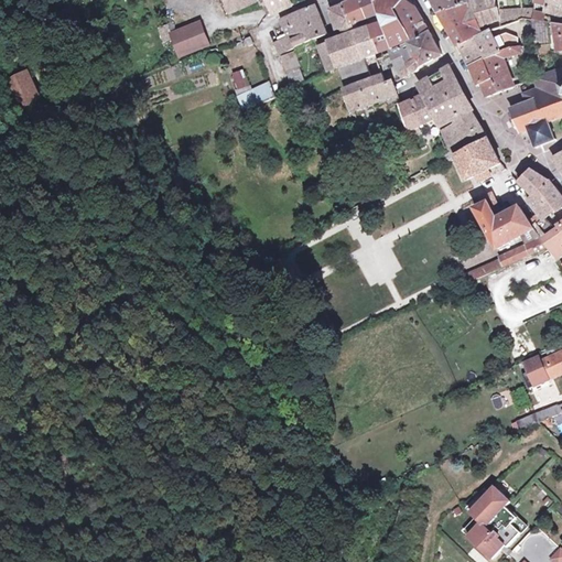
[(225,0),(230,11),(255,0),(225,0)]
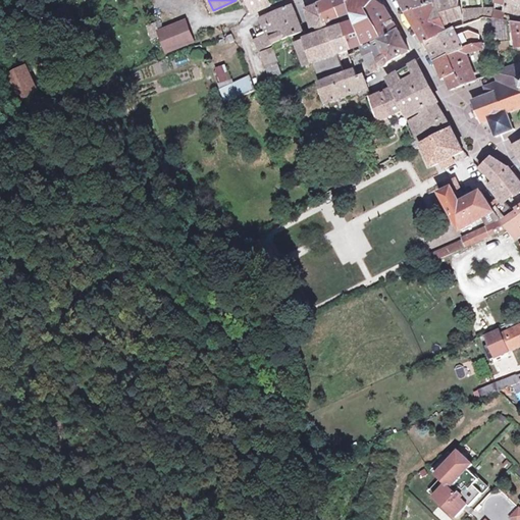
[(250,10),(246,0),(241,0),(246,12),(250,10)]
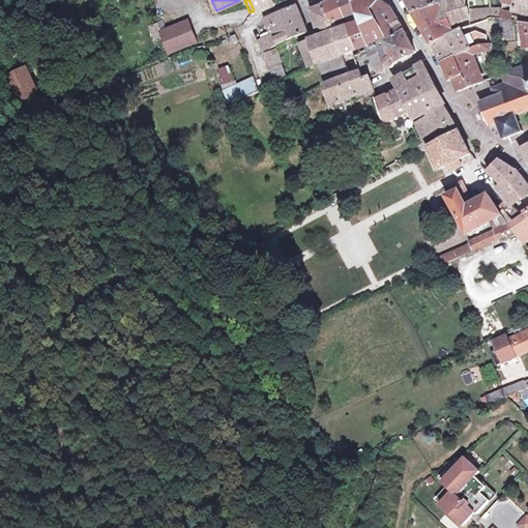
[(250,0),(254,10),(255,11),(279,0),(250,0)]
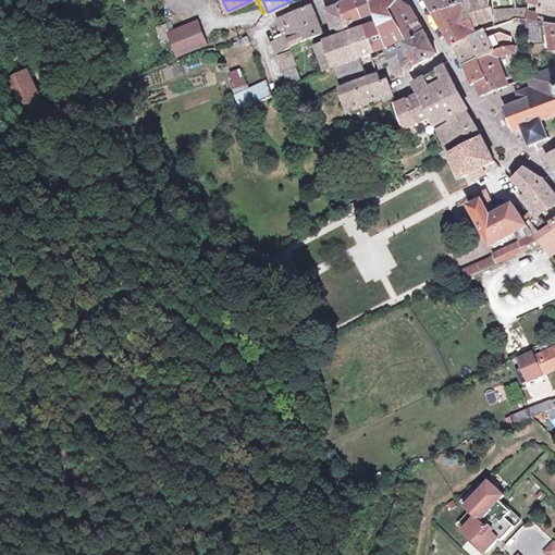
[(320,32),(310,3),(313,2),(312,0),(310,0),(275,14),(284,35),(271,40),(275,52),(290,45),(320,32)]
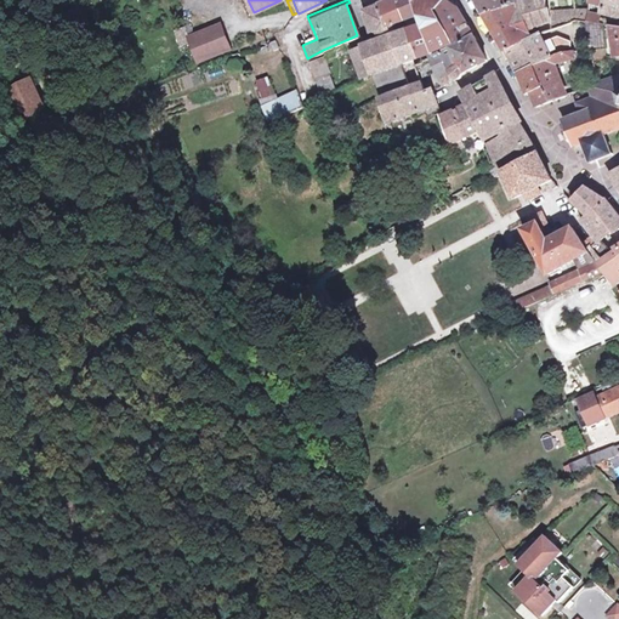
[(386,24),(399,20),(393,0),(386,0),(379,4),(386,24)]
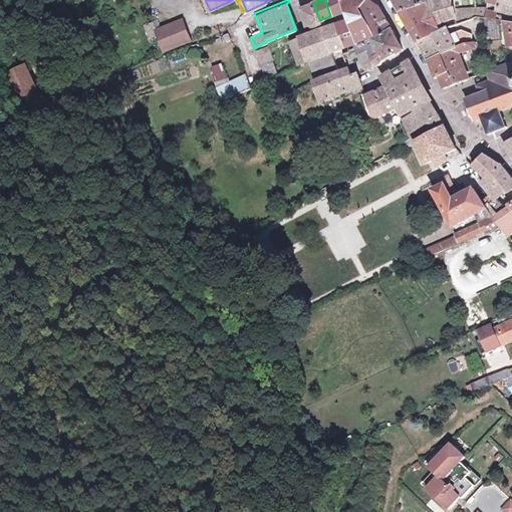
[(325,0),(330,16),(344,11),(340,0),(325,0)]
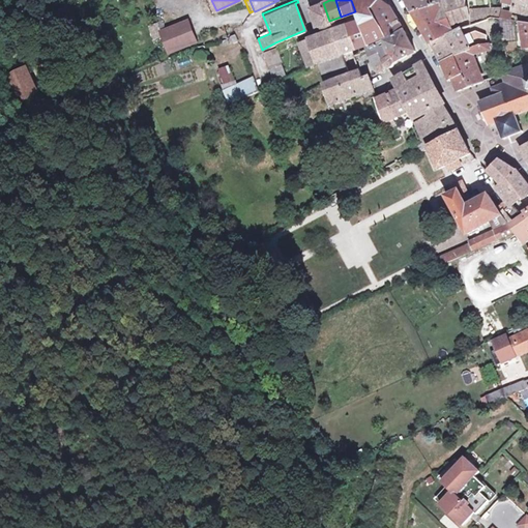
[(358,20),(361,30),(379,22),(371,7),(376,0),(351,0),(355,11),(358,20)]
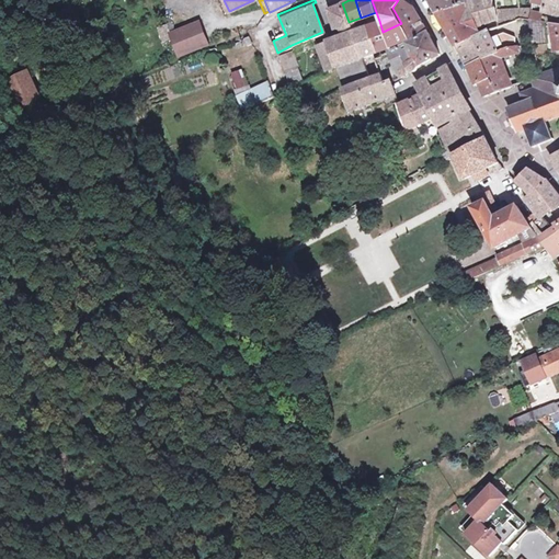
[(401,23),(383,32),(388,46),(403,40),(425,29),(412,4),(405,0),(398,0),(392,8),(401,23)]
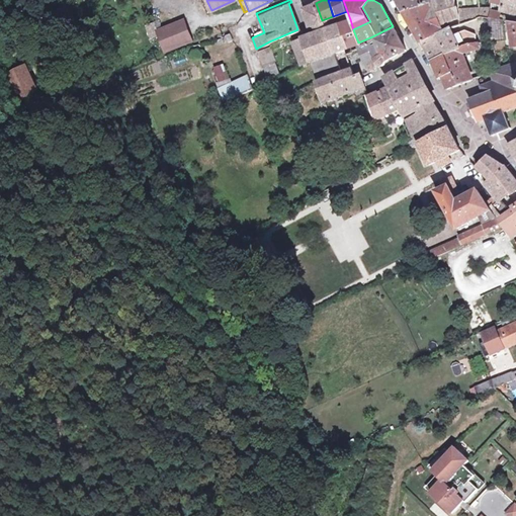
[(396,0),(402,9),(427,0),(396,0)]
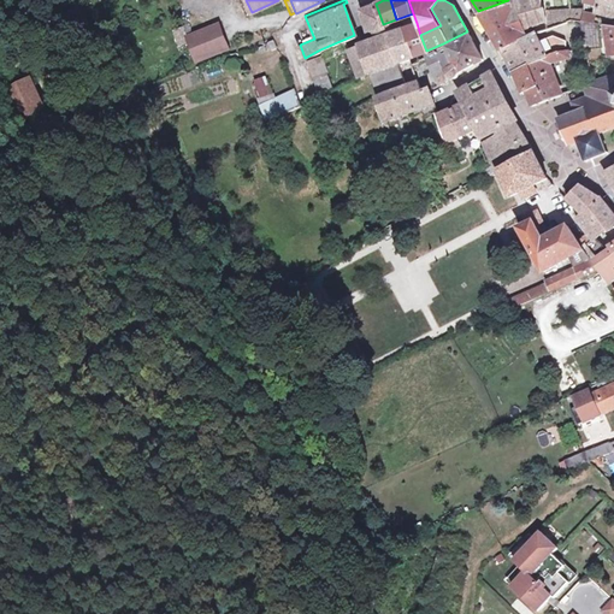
[(500,48),(502,47),(532,30),(547,25),(544,9),(542,10),(539,0),(508,0),(478,11),(500,48)]
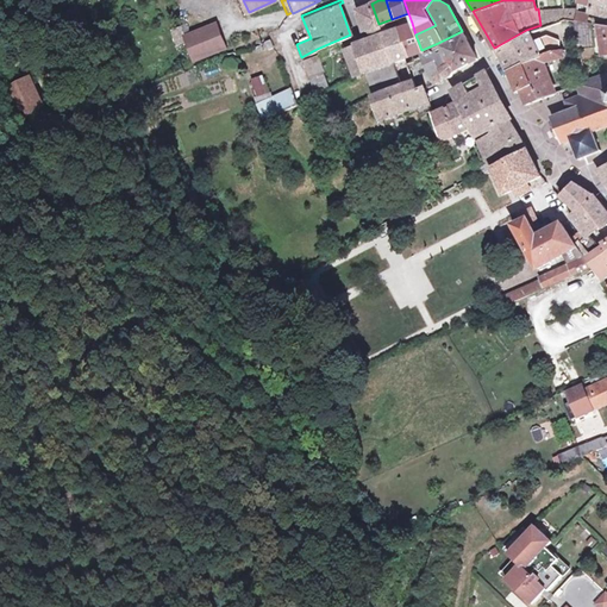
[(605,16),(604,24),(606,24),(606,0),(576,0),(581,1),(581,0),(590,0),(588,11),(605,16)]
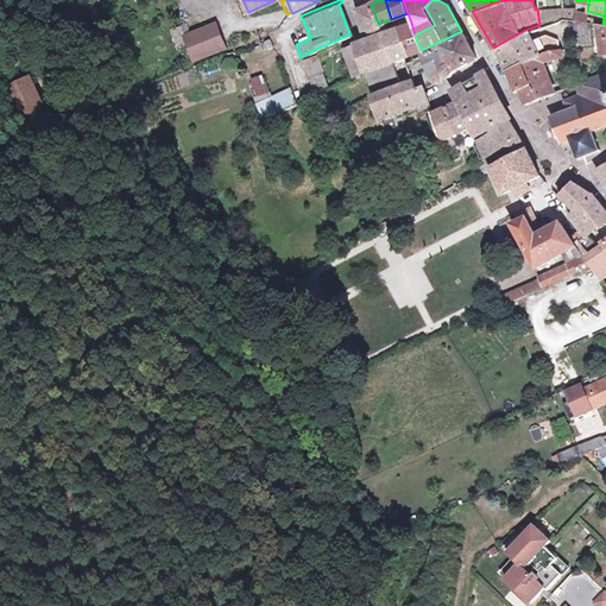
[(368,27),(371,36),(382,33),(378,24),(371,4),(357,10),(360,25),(361,26),(363,27),(364,29),(366,29),(367,29),(368,27)]
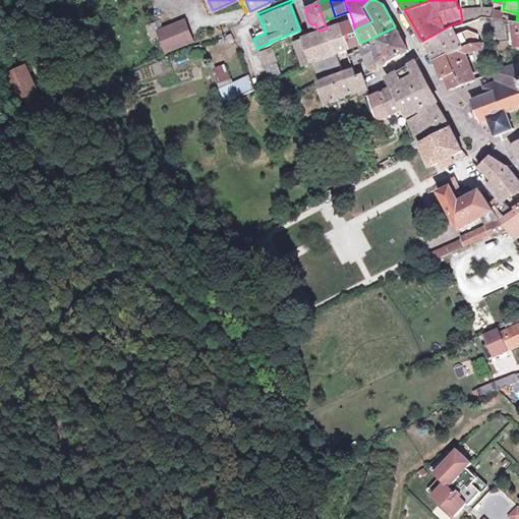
[(481,7),(482,15),(488,16),(493,17),(493,11),(493,6),(481,7)]
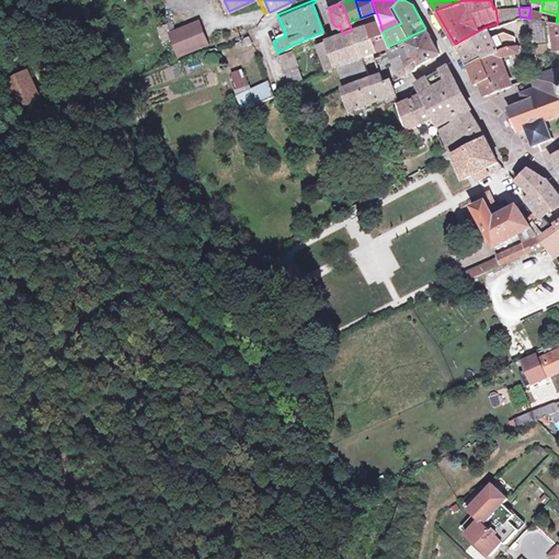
[(520,16),(518,8),(495,8),(498,23),(520,16)]
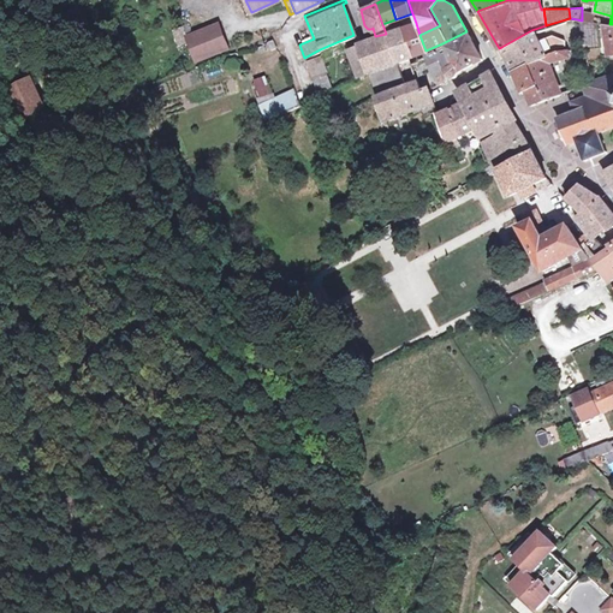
[(582,21),(595,22),(603,23),(607,24),(607,21),(593,18),(593,16),(582,13),(582,21)]
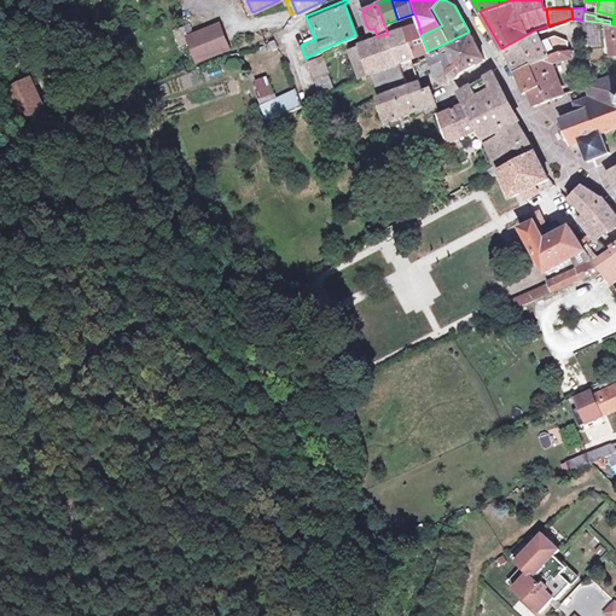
[(583,47),(600,46),(598,22),(585,21),(580,19),(583,47)]
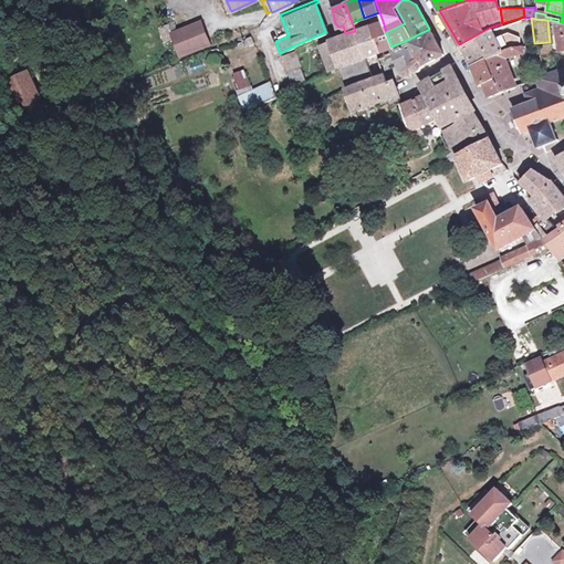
[(171,32),(179,56),(209,43),(199,20),(171,32)]
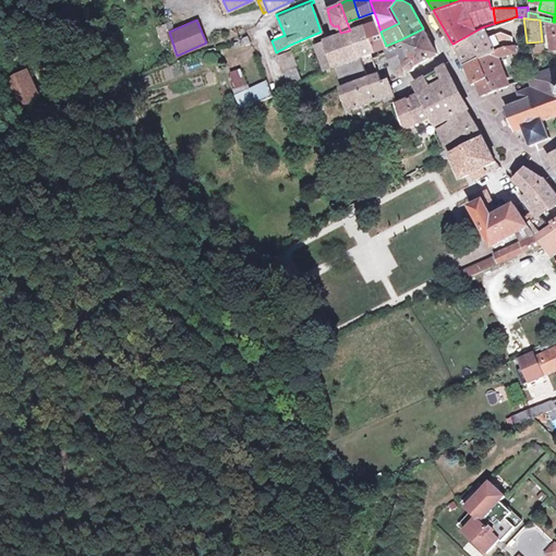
[(363,25),(373,51),(386,46),(381,32),(377,21),(363,25)]
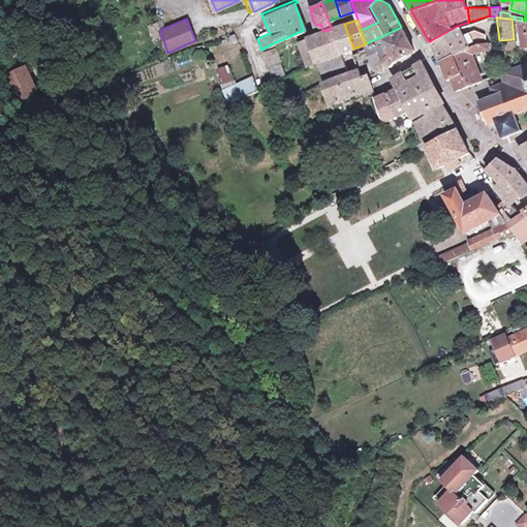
[(340,53),(353,49),(344,24),(332,29),(340,53)]
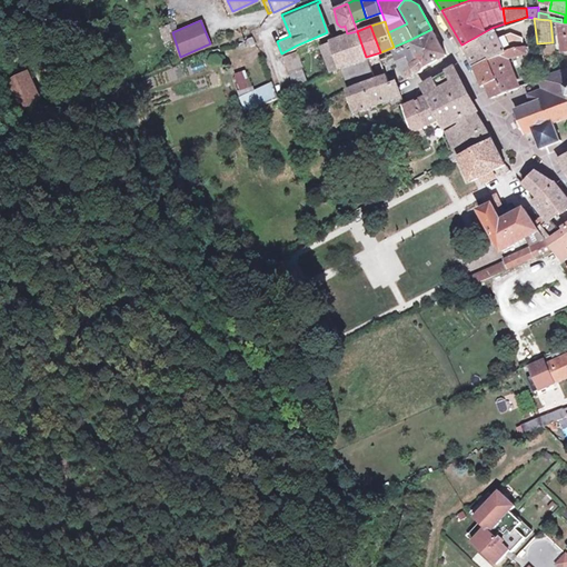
[(495,37),(491,28),(464,43),(469,55),(474,65),(487,59),(515,46),(521,46),(519,36),(508,31),(495,37)]
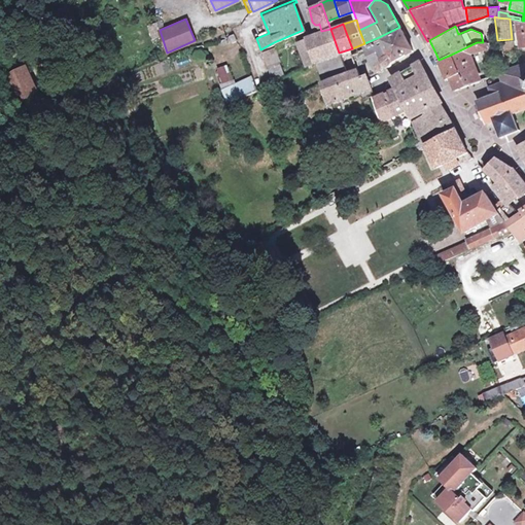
[(305,65),(313,62),(339,53),(330,29),(321,31),(307,36),(308,38),(296,42),(305,65)]
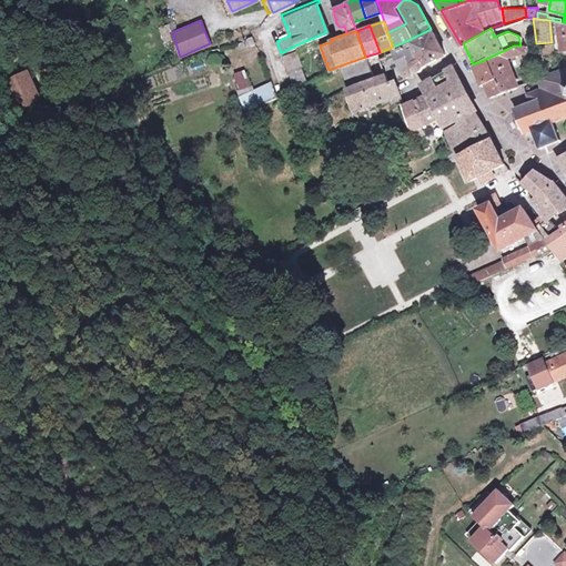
[(413,68),(415,69),(416,70),(418,69),(421,68),(422,67),(423,64),(444,52),(432,31),(410,42),(415,56),(417,58),(410,63),(411,66),(413,68)]
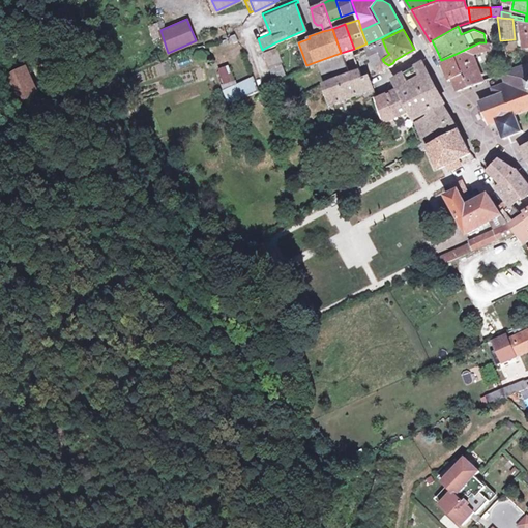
[(379,68),(387,64),(385,63),(383,61),(382,59),(389,54),(387,52),(382,39),(367,46),(376,72),(380,71),(379,68)]
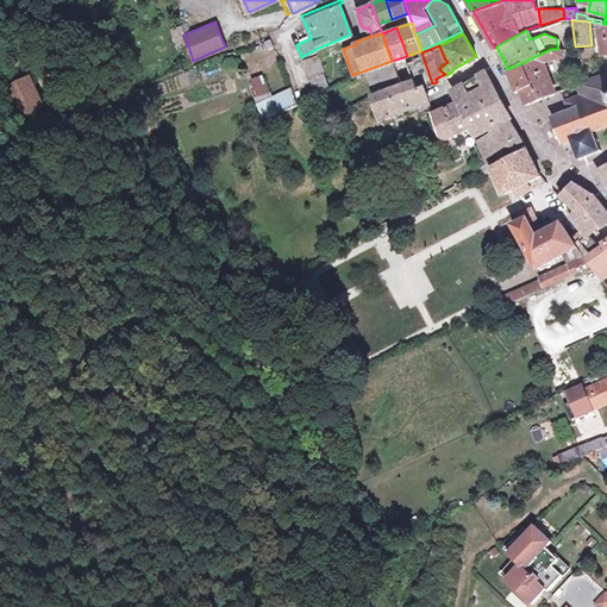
[(551,49),(521,63),(531,83),(519,89),(521,98),(519,99),(521,101),(523,104),(554,93),(543,62),(562,55),(559,49),(558,49),(551,49)]
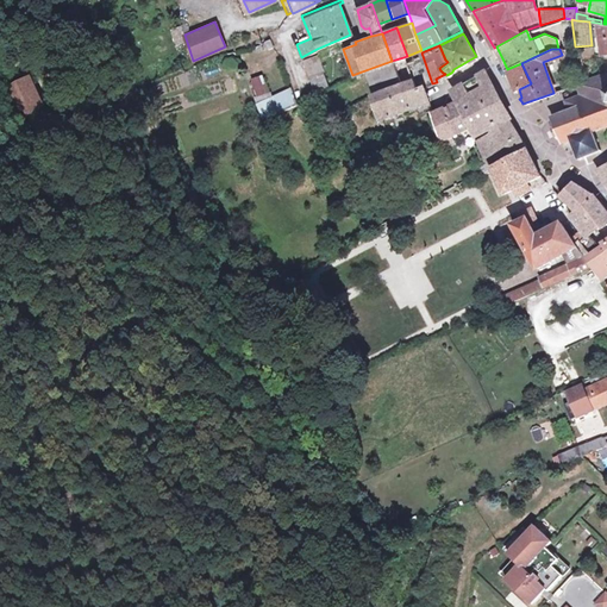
[(400,83),(370,94),(369,94),(379,118),(427,101),(423,87),(432,83),(421,52),(420,52),(420,55),(412,57),(413,60),(406,62),(412,80),(400,83)]
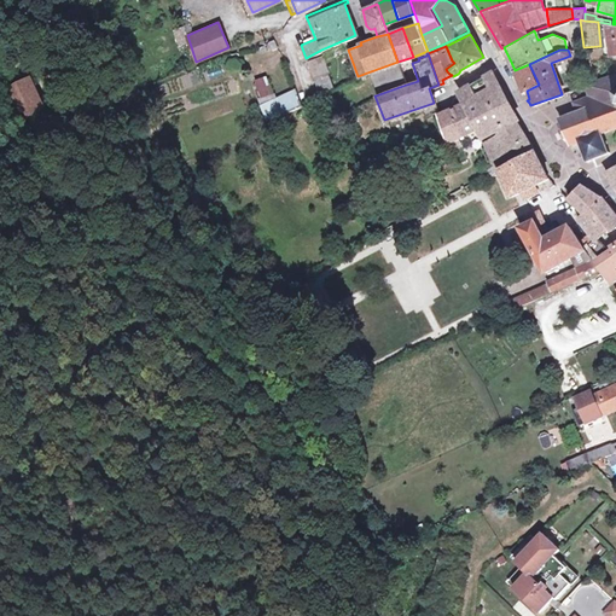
[(318,96),(331,88),(325,70),(326,70),(321,54),(307,60),(318,96)]
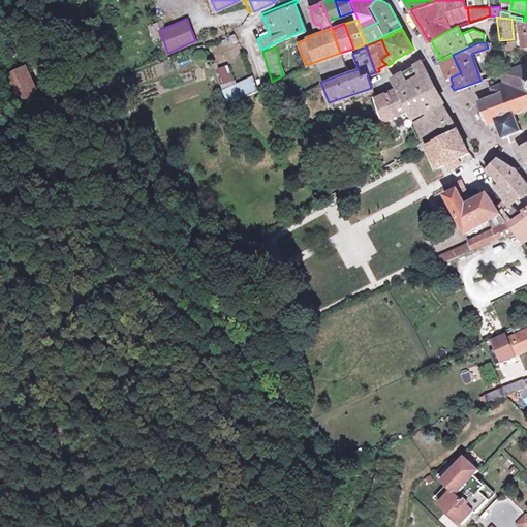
[(340,53),(314,62),(321,82),(347,72),(340,53)]
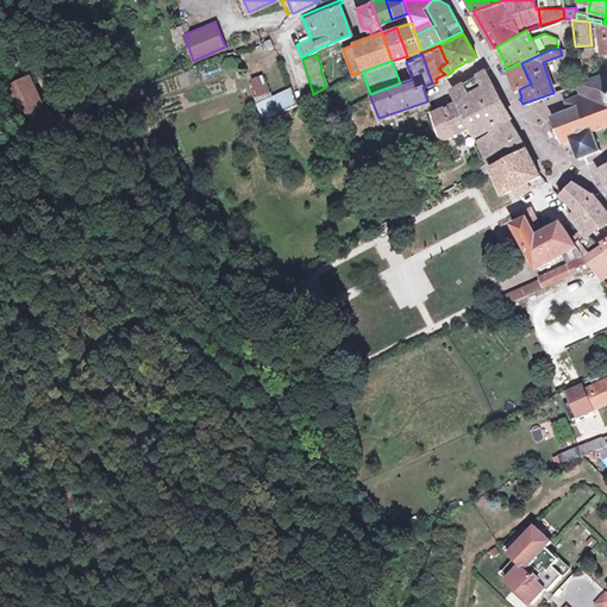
[(531,83),(521,63),(507,69),(515,91),(519,89),(531,83)]
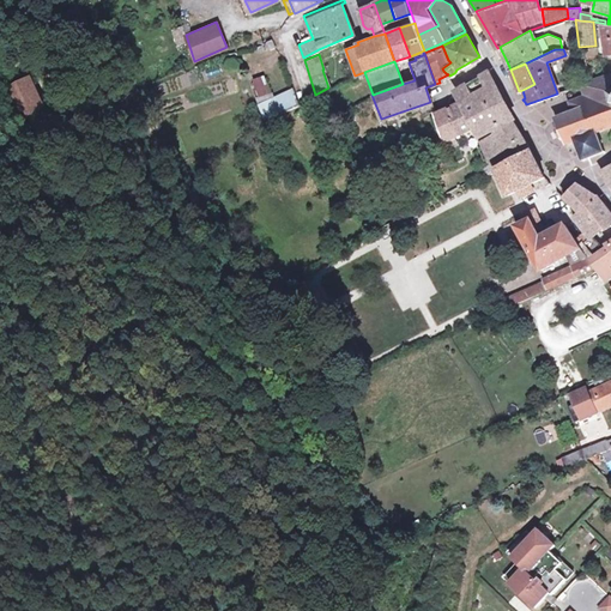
[(455,101),(457,103),(460,102),(467,115),(502,98),(488,71),(455,89),(459,100),(455,101)]
